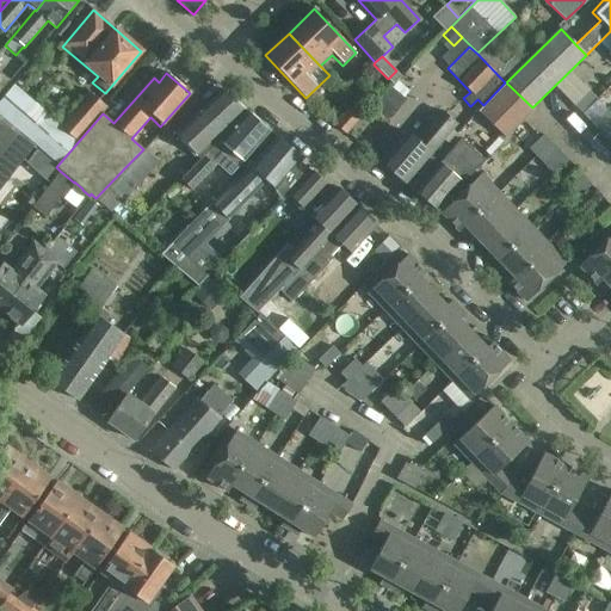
[(384,93),(371,81),(360,93),(374,105),(384,93)]
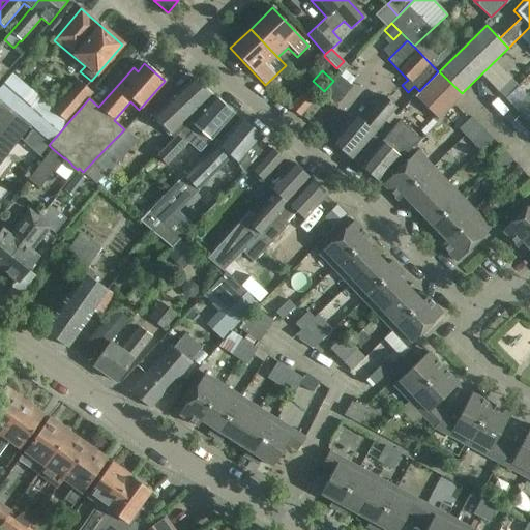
[(419,91),(414,96),(439,119),(464,95),(462,93),(439,71),(438,71),(419,91)]
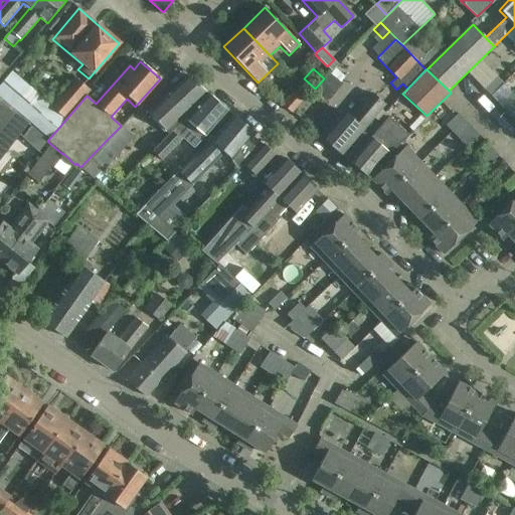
[(0,84),(0,101),(15,114),(28,125),(29,125),(47,141),(87,96),(90,93),(74,78),(50,106),(12,71),(4,80),(0,84)]
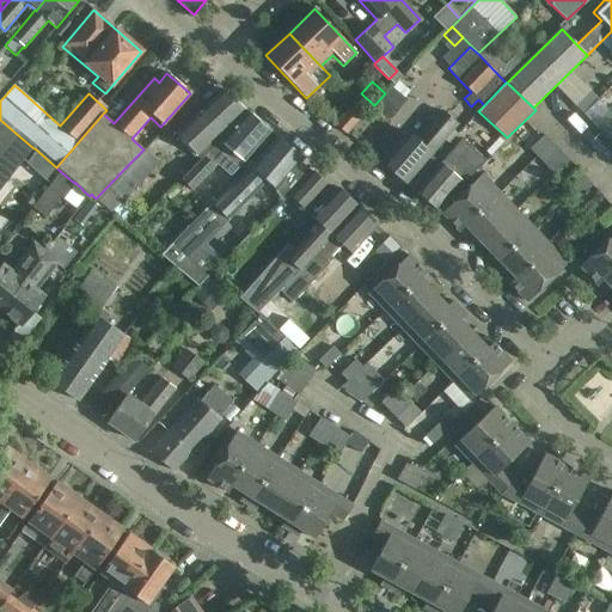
[(392,87),(375,106),(387,116),(404,97),(392,87)]
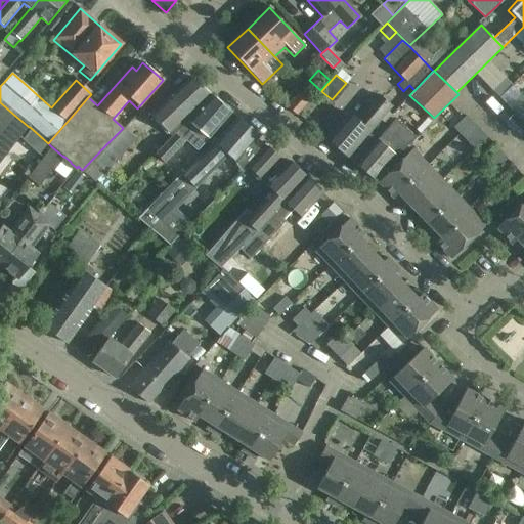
[(161,128),(171,137),(212,95),(191,77),(149,115),(161,128)]
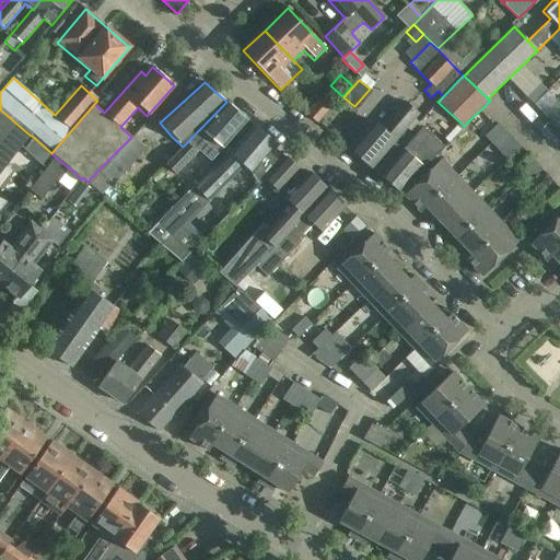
[(540,84),(527,97),(534,104),(547,92),(540,84)]
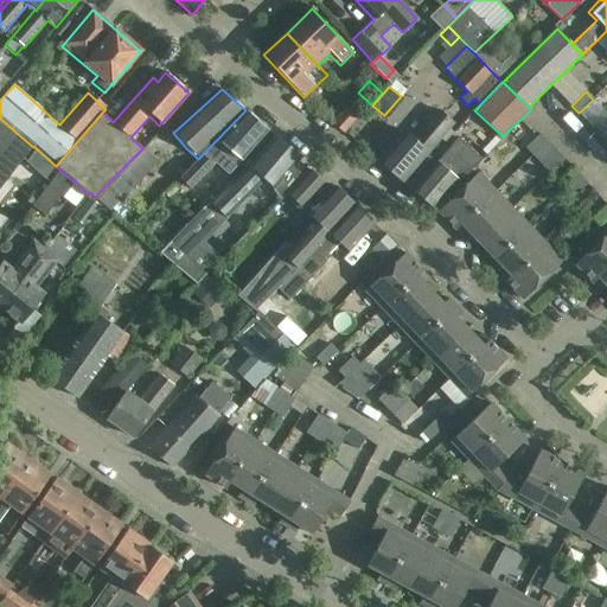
[(362,113),(350,102),(333,121),(345,132),(362,113)]
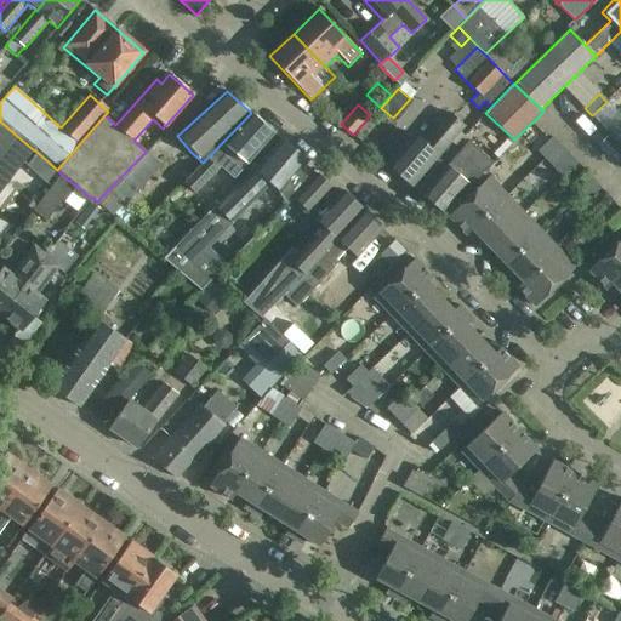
[(602,126),(609,134),(620,121),(620,117),(616,112),(602,126)]
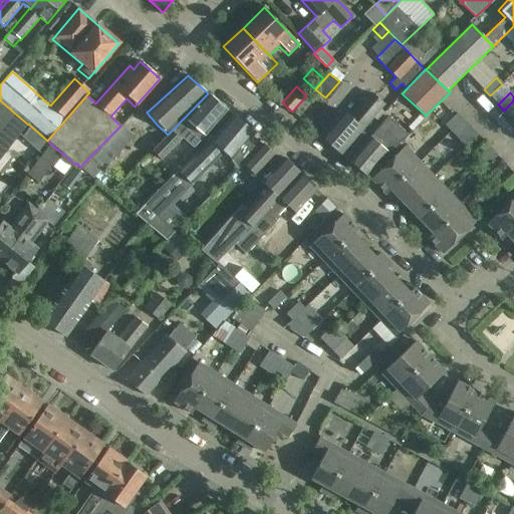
[(168,135),(152,151),(162,160),(182,138),(194,149),(203,138),(227,109),(208,93),(168,135)]
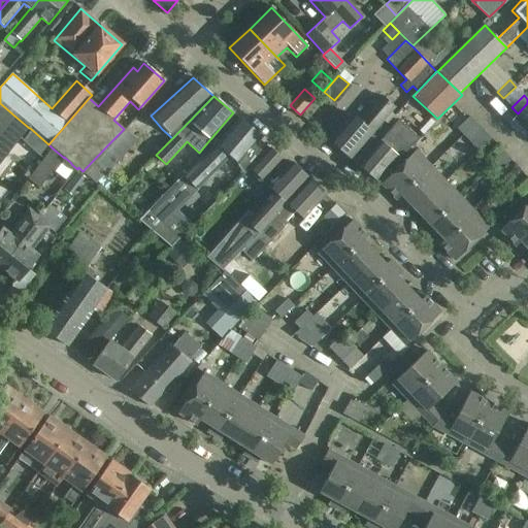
[(350,114),(328,139),(333,142),(351,158),(359,165),(378,142),(370,135),(383,120),(390,111),(394,107),(381,96),(359,122),(350,114)]
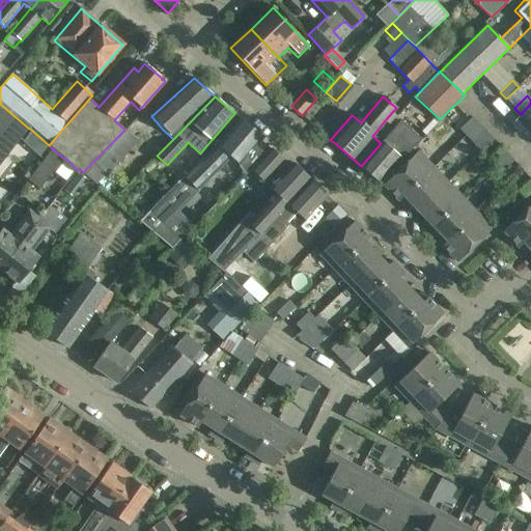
[(0,137),(16,117),(0,104),(0,137)]
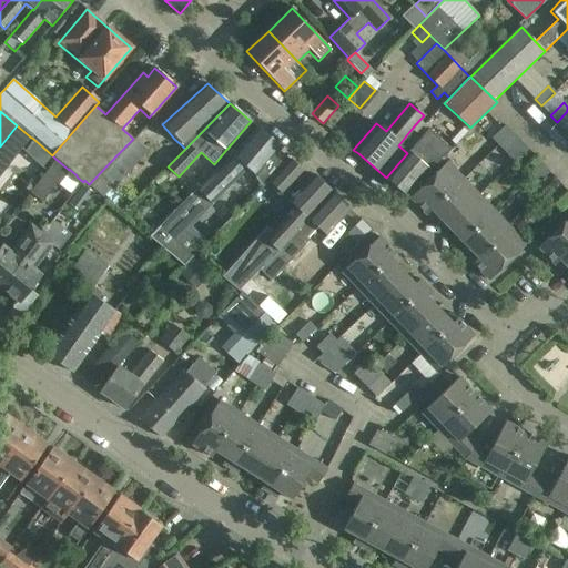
[(567,124),(567,111),(557,122),(564,129),(567,124)]
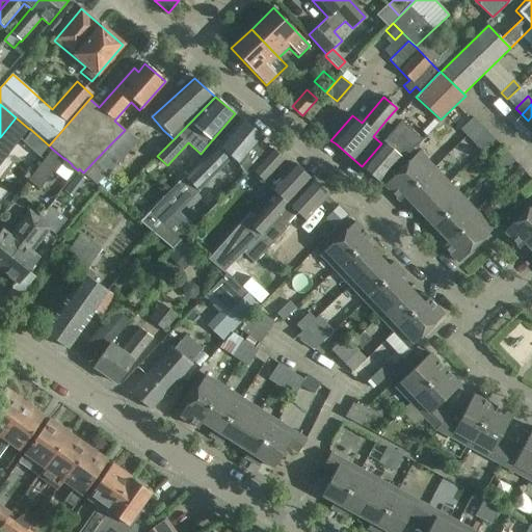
[(393,112),(386,121),(390,125),(398,116),(393,112)]
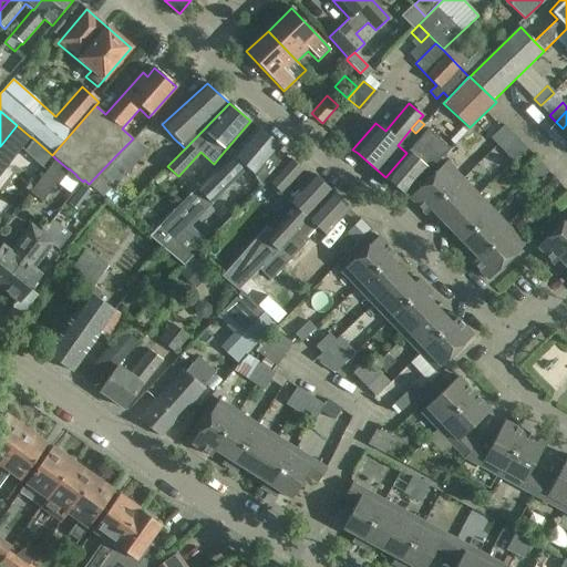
[(0,175),(31,137),(17,125),(0,146),(0,175)]
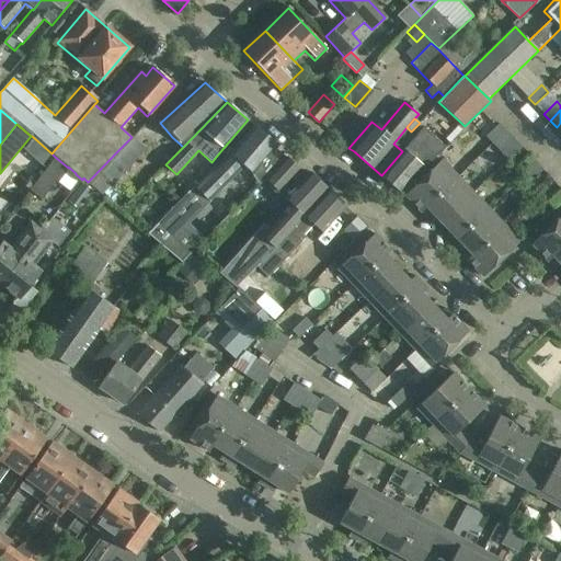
[(505,130),(499,124),(485,137),(492,144),(505,130)]
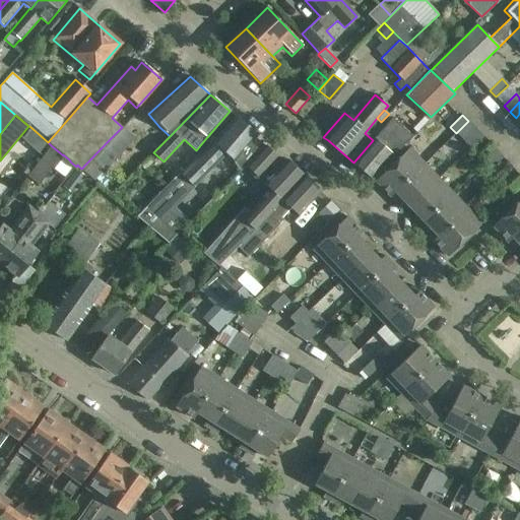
[(183,174),(195,186),(224,155),(234,163),(239,171),(246,164),(259,150),(251,143),(258,135),(236,116),(203,152),(183,174)]
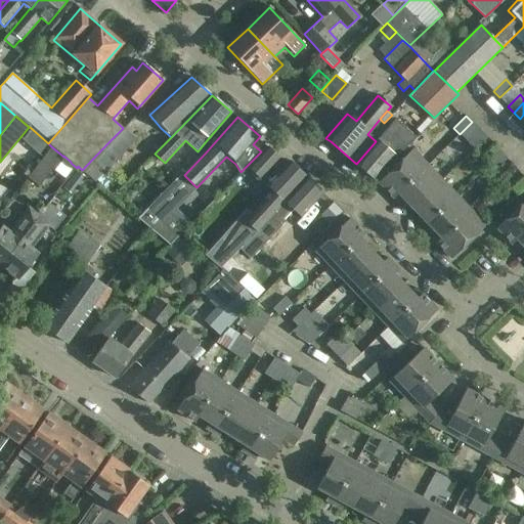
[(416,137),(395,119),(376,141),(356,164),(374,179),(394,156),(396,158),(415,138),(416,137)]
